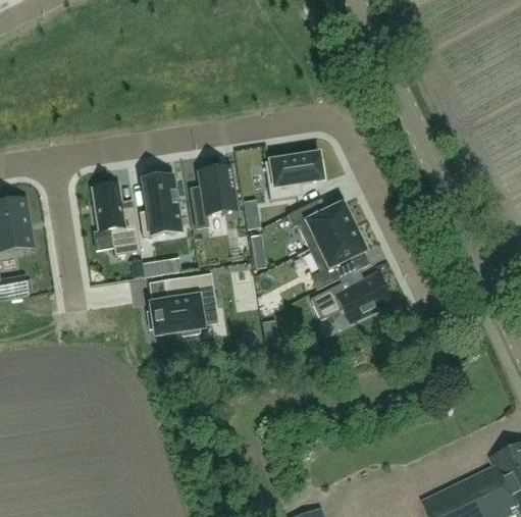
[(273,173),(266,176),(283,211),(308,199),(303,188),(327,176),(324,171),(327,169),(321,157),(318,158),(315,153),(288,166),(287,162),(271,169),(273,173)]
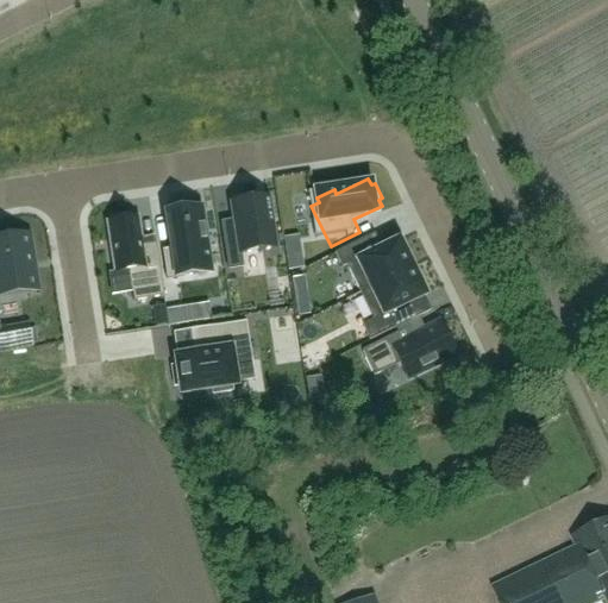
[(281,244),(274,193),(237,198),(240,221),(225,223),(232,265),(244,264),(242,250),(281,244)]
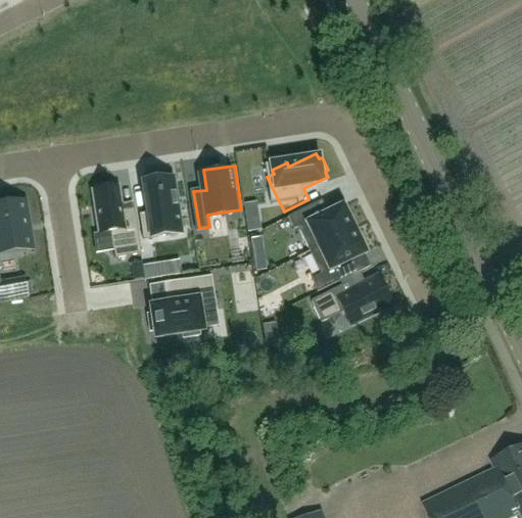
[(148,210),(140,212),(144,235),(181,229),(173,175),(143,179),(148,210)]
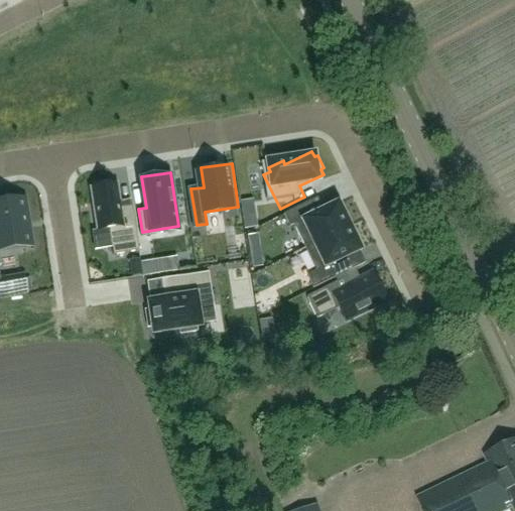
[(97,183),(92,184),(99,227),(99,228),(110,226),(113,244),(114,251),(140,247),(133,203),(121,205),(117,180),(113,181),(112,177),(96,179),(97,183)]
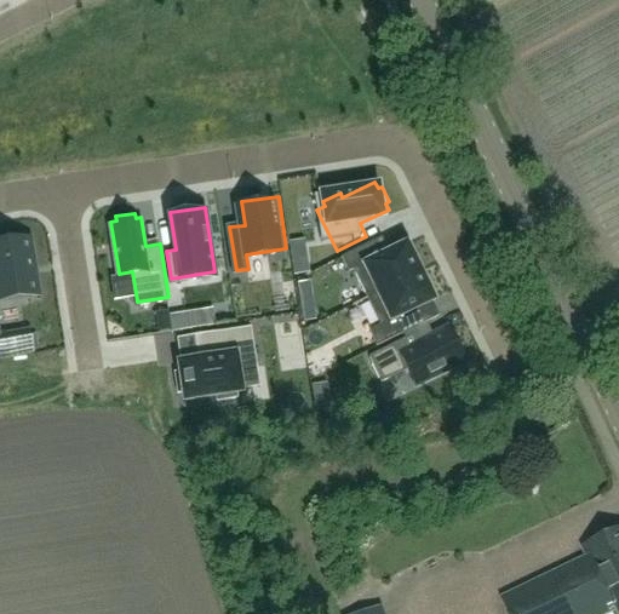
[(29,234),(0,237),(0,297),(39,292),(29,234)]
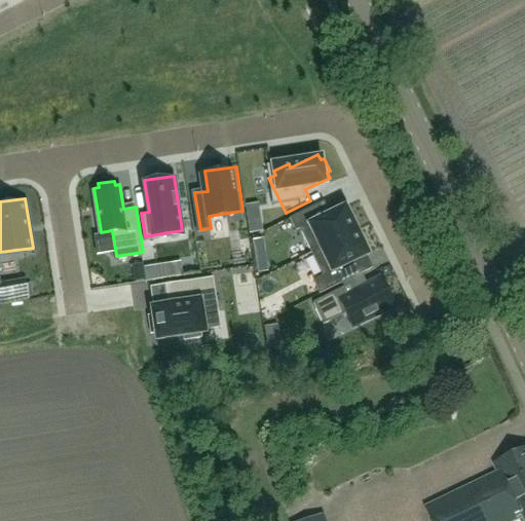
[(300,225),(311,250),(358,227),(345,202),(326,213),(320,200),(290,215),(296,227),(300,225)]
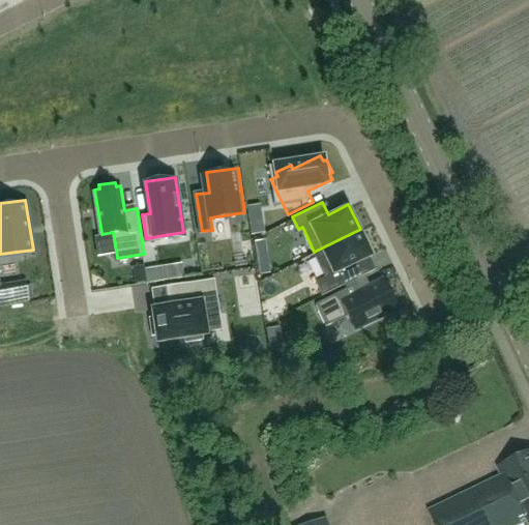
[(372,254),(360,229),(314,252),(325,274),(316,279),(323,293),(358,275),(352,263),(372,254)]
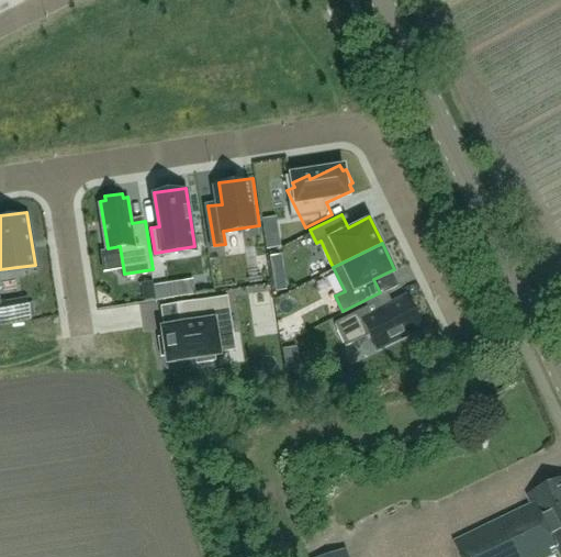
[(164,333),(159,334),(161,353),(166,352),(167,360),(220,352),(219,349),(216,332),(234,329),(228,293),(176,301),(178,316),(180,315),(181,322),(164,325),(161,325),(164,333)]
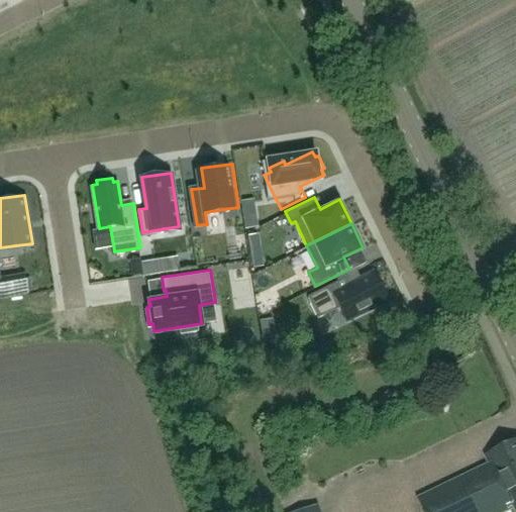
[(0,271),(0,293),(28,290),(25,272),(1,275),(0,271)]
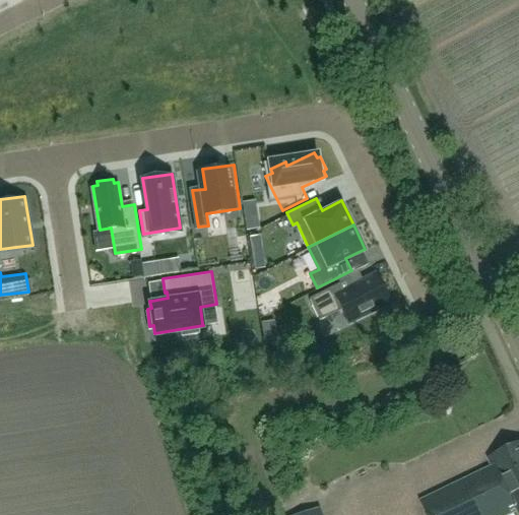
[(376,272),(364,278),(344,287),(340,280),(310,296),(321,317),(343,306),(349,318),(389,299),(376,272)]
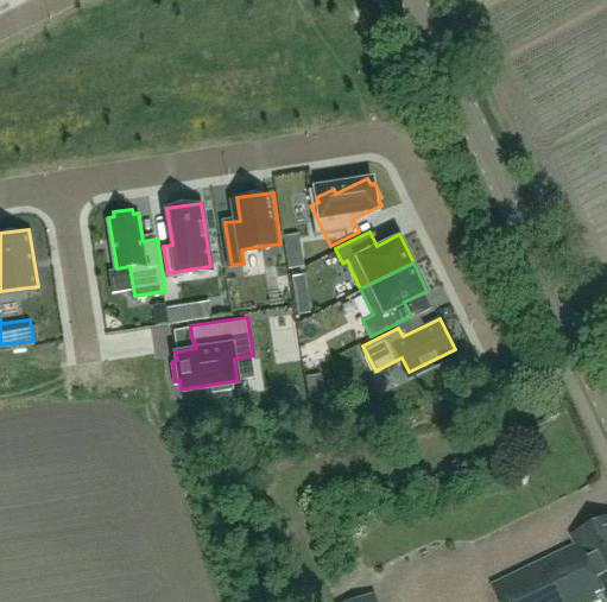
[(309,393),(324,391),(321,371),(307,373),(309,393)]
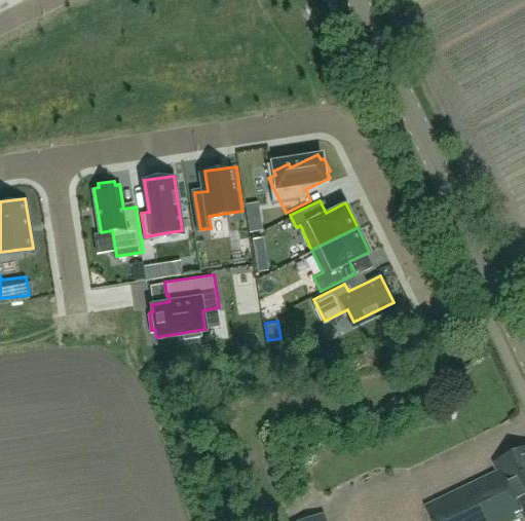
[(524,444),(495,458),(499,467),(425,501),(434,520),(504,520),(524,512),(524,444)]
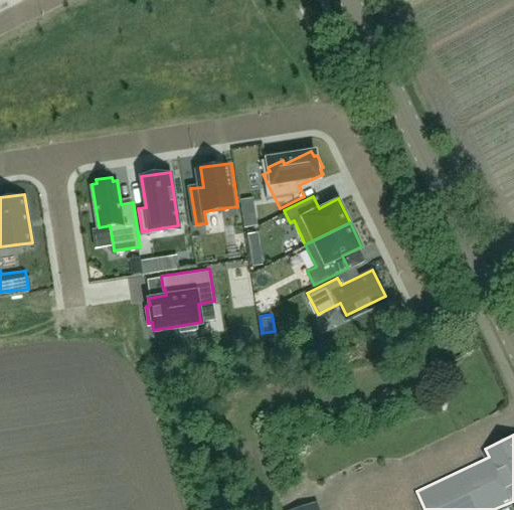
[(286,509),(285,509),(322,509),(319,499),(286,509)]
